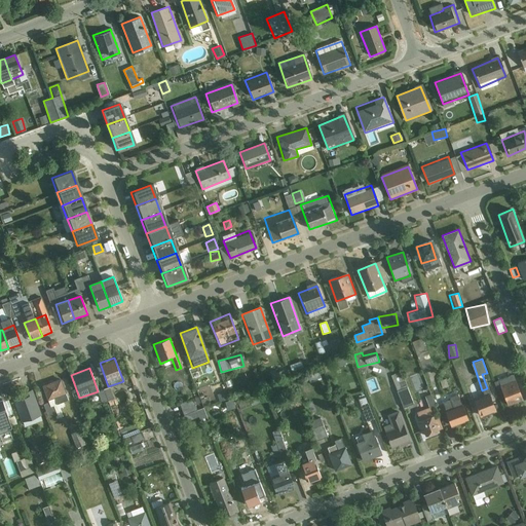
[(506,407),(523,401),(514,376),(497,382),(506,407)]
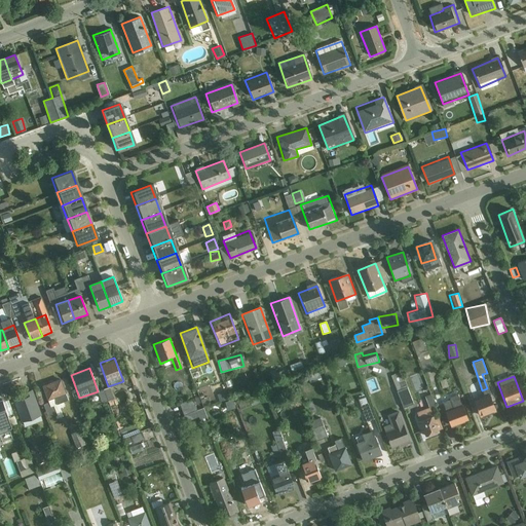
[(49,406),(67,400),(60,378),(42,384),(49,406)]
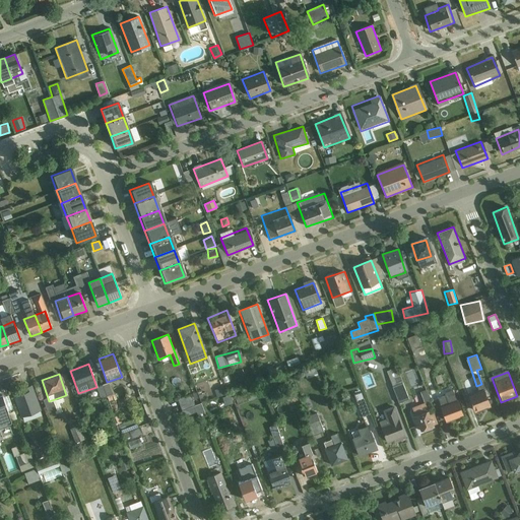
[(366,388),(373,386),(370,376),(364,378),(366,388)]
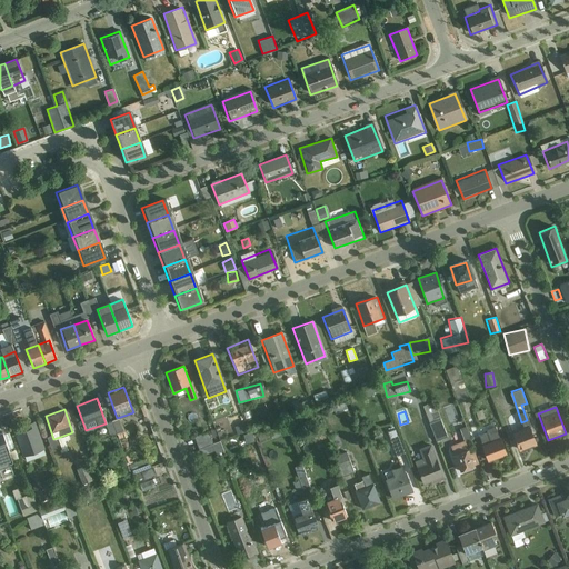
[(23,457),(45,449),(35,422),(13,430),(23,457)]
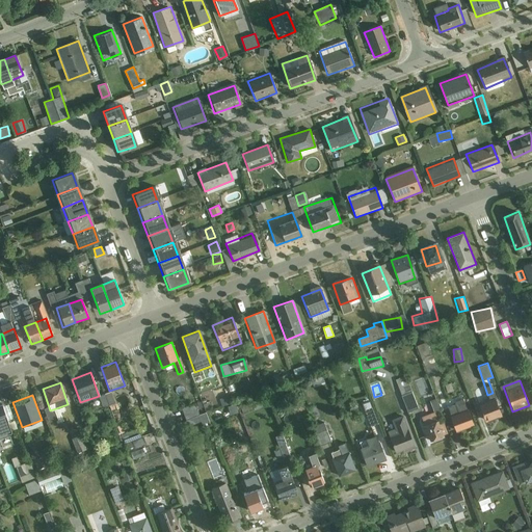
[(484,422),(502,416),(494,395),(476,401),(484,422)]
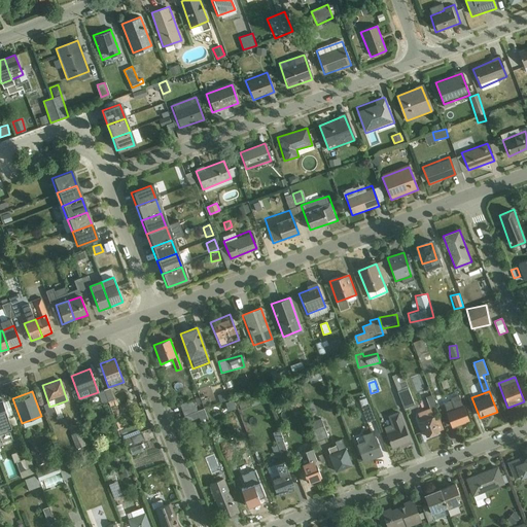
[(364,397),(359,399),(361,406),(367,403),(364,397)]
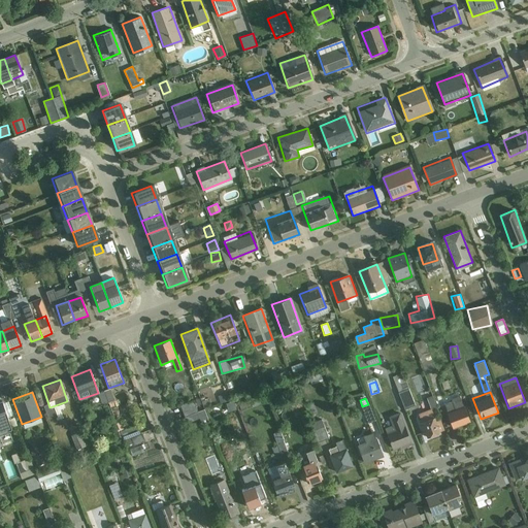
[(207,419),(203,408),(197,410),(194,399),(182,404),(189,426),(207,419)]
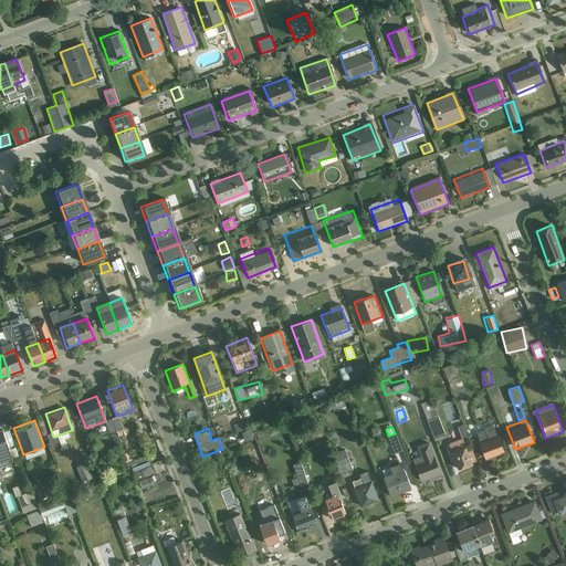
[(322,429),(311,435),(313,439),(324,435),(322,429)]
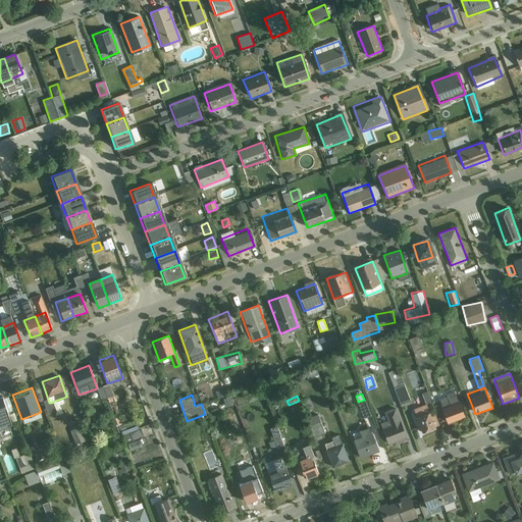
[(0,426),(10,423),(1,398),(0,397),(0,426)]
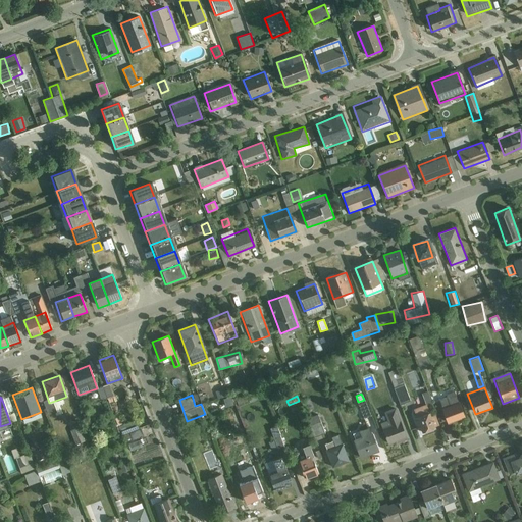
[(447,424),(464,418),(456,397),(438,403),(447,424)]
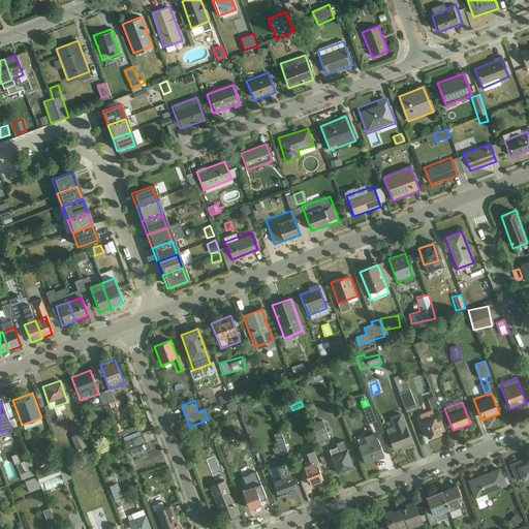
[(427,441),(441,436),(432,411),(418,416),(427,441)]
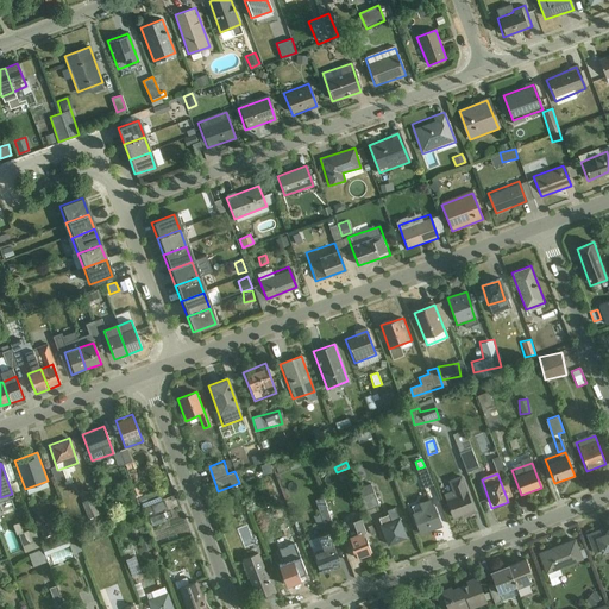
[(451,521),(475,512),(460,477),(447,482),(453,498),(444,502),(451,521)]
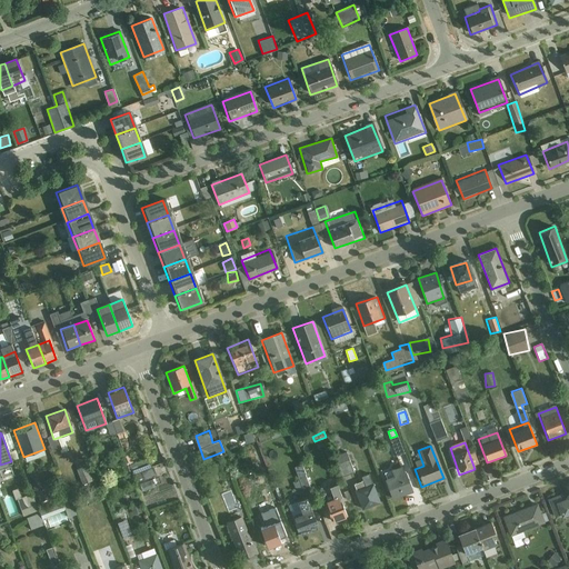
[(337,456),(347,476),(355,472),(346,451),(337,456)]
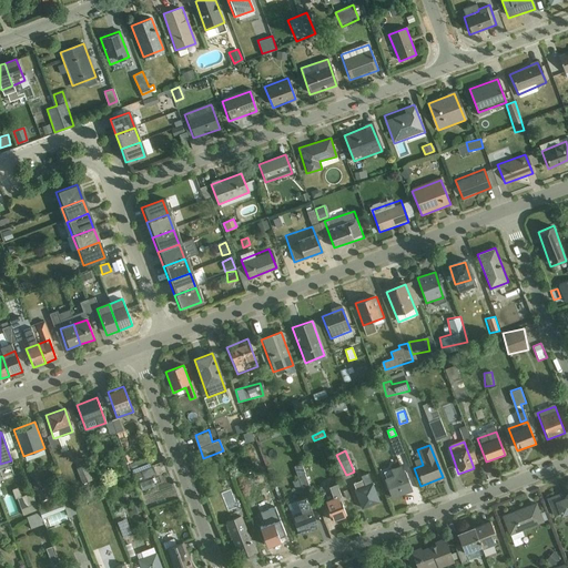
[(132,467),(141,490),(158,484),(149,460),(132,467)]
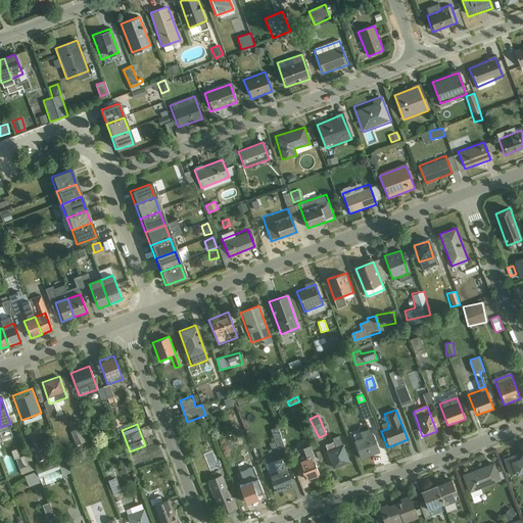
[(279,449),(282,428),(273,427),(270,448),(279,449)]
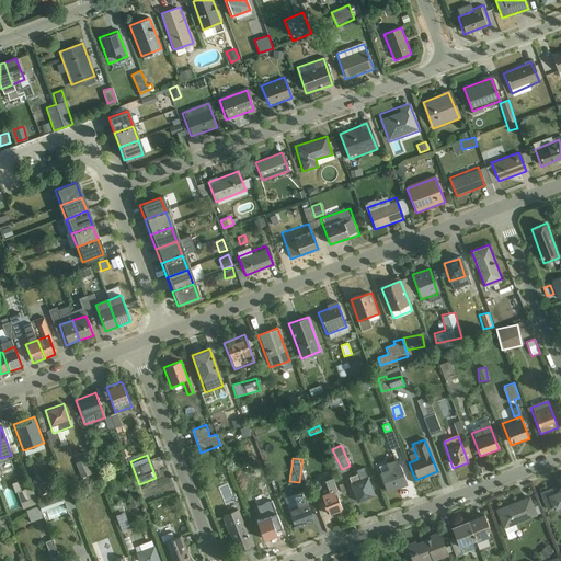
[(387,494),(407,487),(398,461),(385,466),(387,471),(379,474),(387,494)]
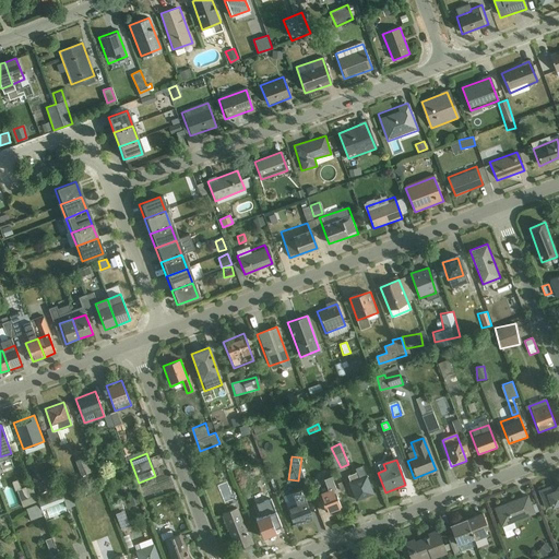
[(357,502),(373,496),(366,476),(359,479),(357,474),(347,477),(357,502)]
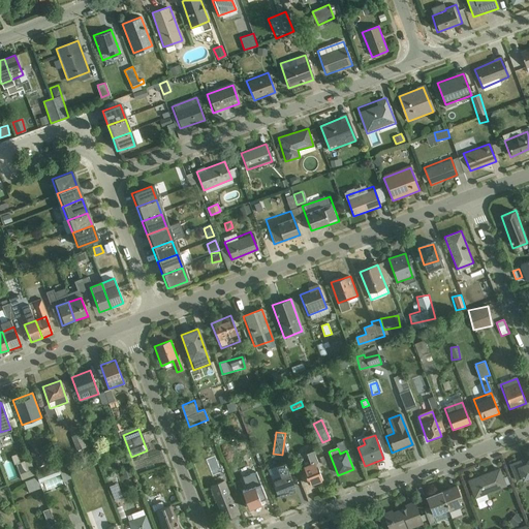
[(308,487),(323,481),(313,453),(304,456),(308,467),(302,469),(308,487)]
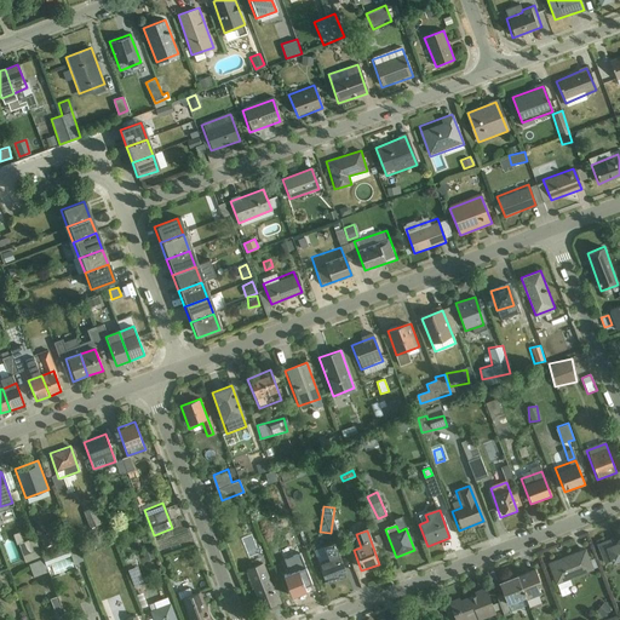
[(606,566),(619,560),(619,533),(596,543),(606,566)]
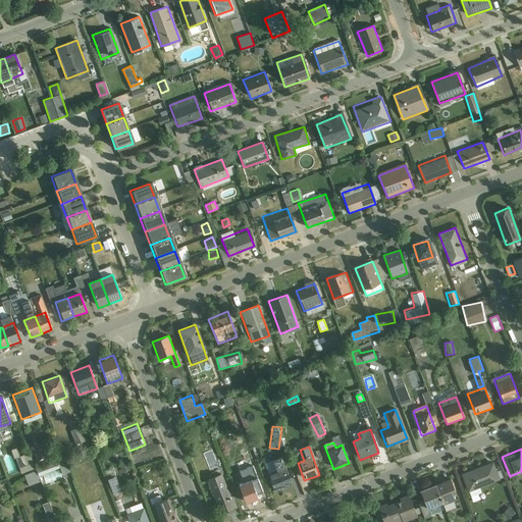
[(25,455),(16,457),(19,467),(29,465),(25,455)]
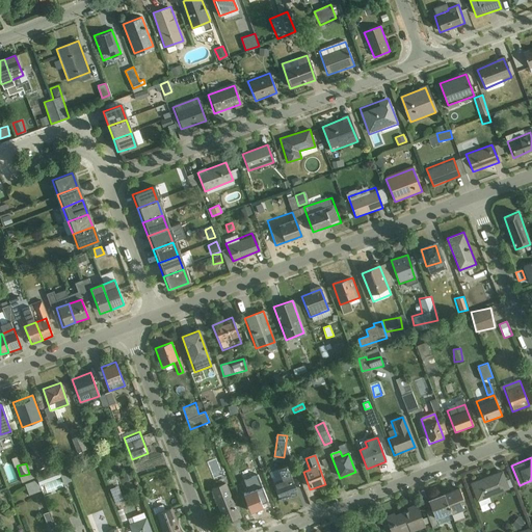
[(280,502),(298,495),(287,467),(268,474),(280,502)]
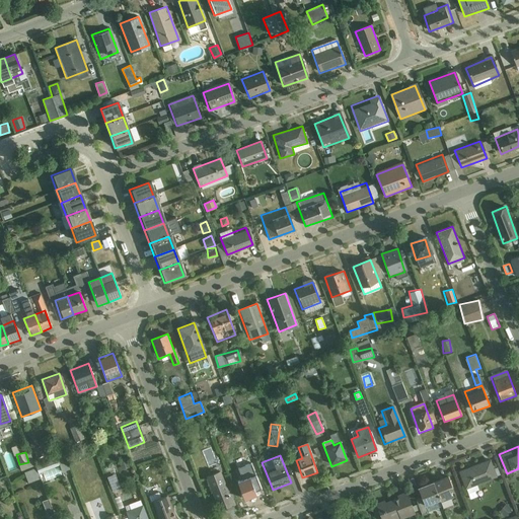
[(61,475),(60,472),(68,468),(64,459),(36,469),(39,476),(42,475),(45,483),(61,475)]
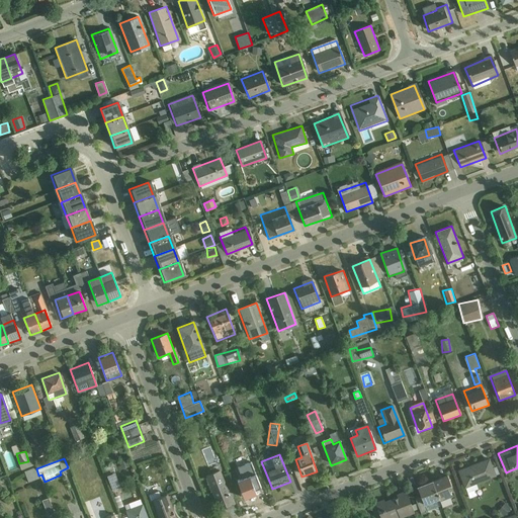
[(464,488),(496,476),(489,458),(457,471),(464,488)]
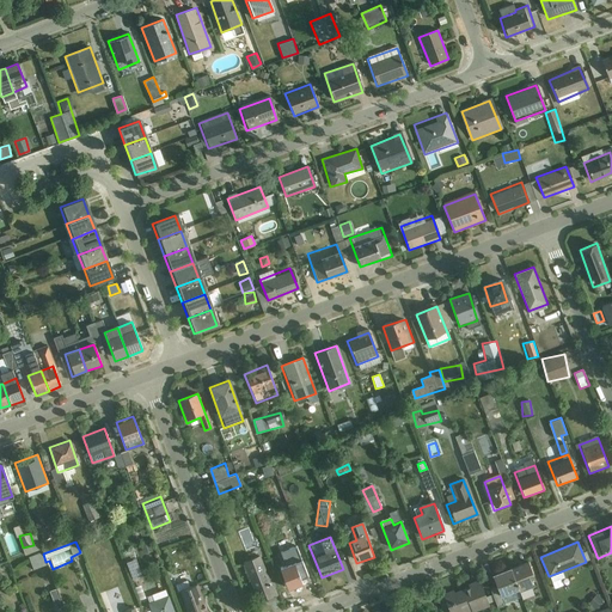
[(288,591),(308,583),(295,548),(275,556),(288,591)]
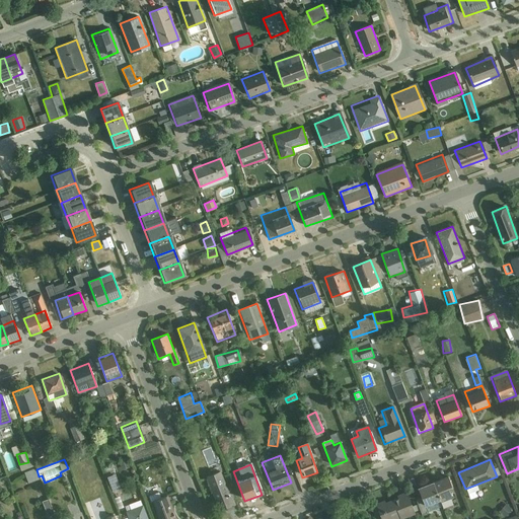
[(35,468),(23,472),(27,484),(40,479),(35,468)]
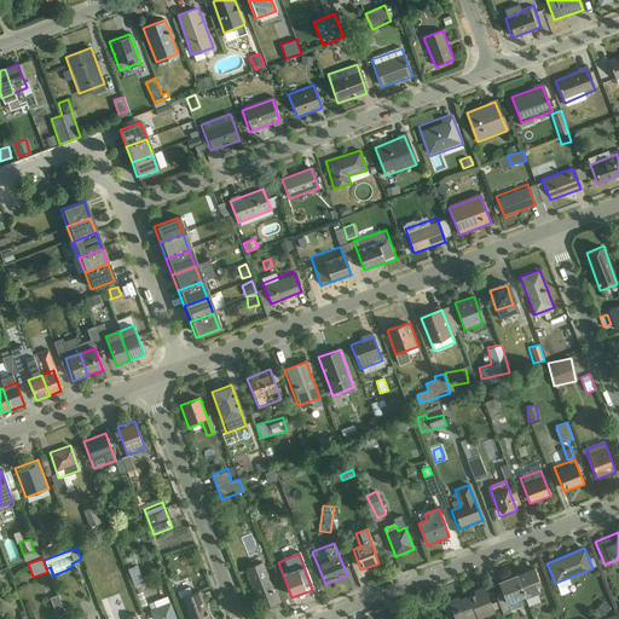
[(260,612),(278,606),(264,562),(244,570),(260,612)]
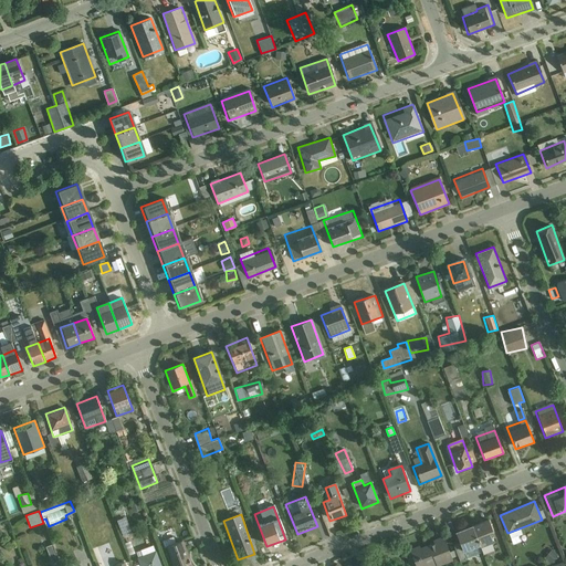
[(123,534),(130,531),(124,515),(116,519),(123,534)]
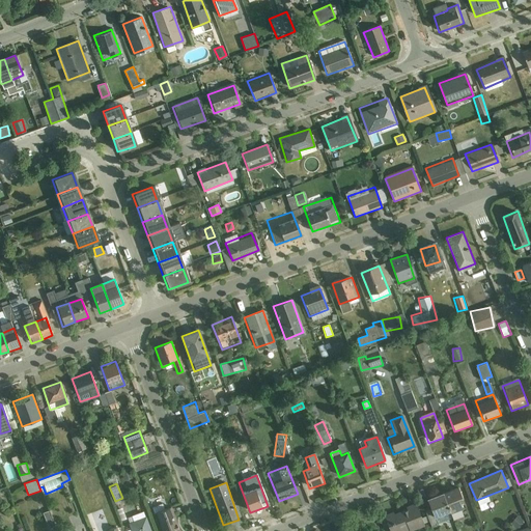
[(457,485),(442,492),(450,512),(462,508),(458,498),(463,497),(457,485)]
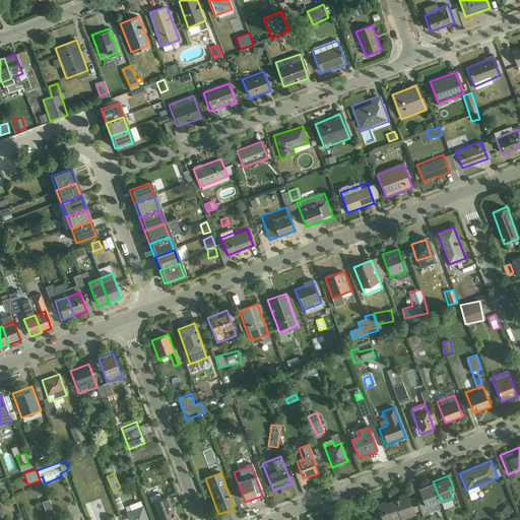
[(426,508),(441,502),(433,481),(417,488),(426,508)]
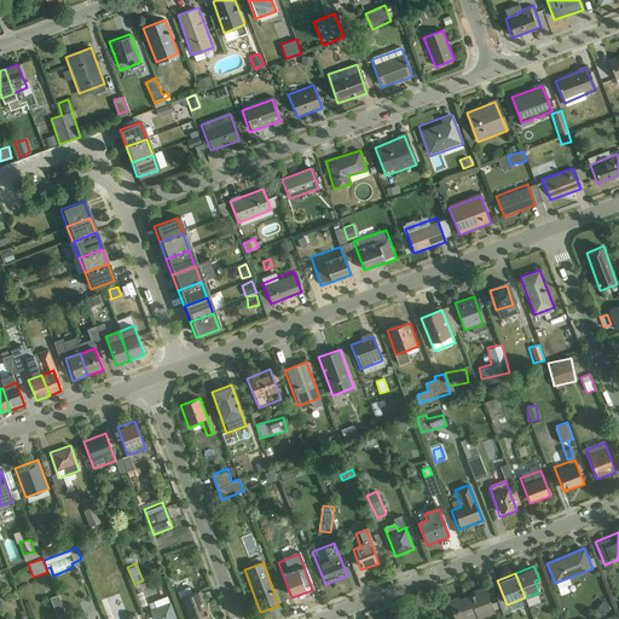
[(455,618),(473,618),(495,611),(486,588),(449,602),(455,618)]
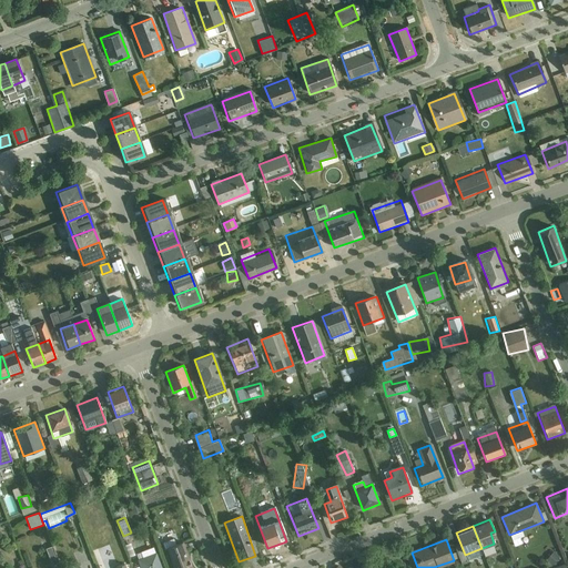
[(174,567),(192,567),(183,540),(166,546),(174,567)]
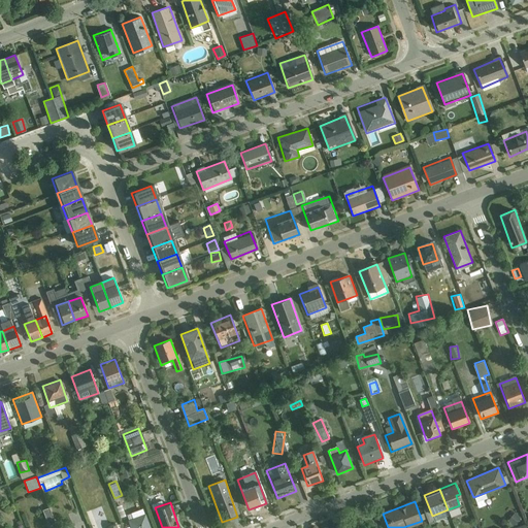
[(122,504),(117,506),(120,519),(125,518),(122,504)]
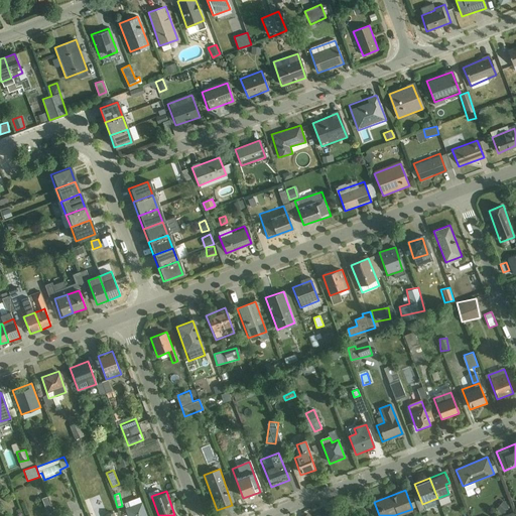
[(47,496),(41,498),(46,513),(53,510),(47,496)]
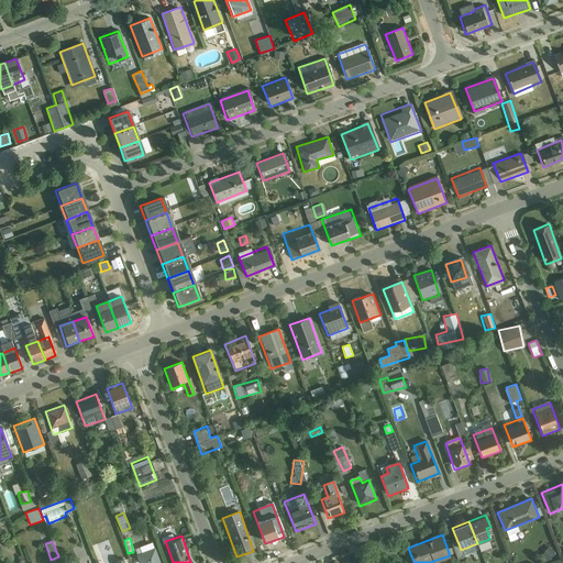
[(142,562),(161,562),(155,547),(139,553),(142,562)]
